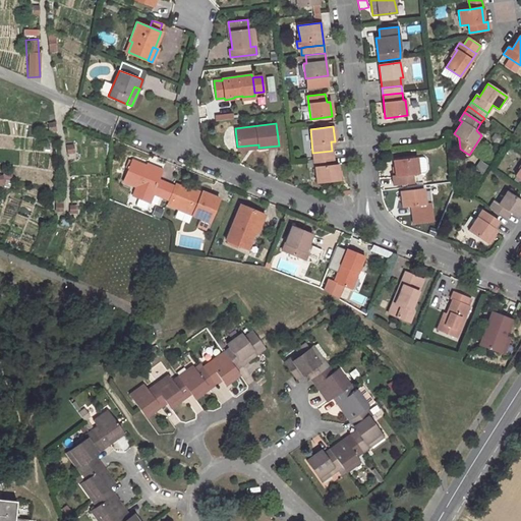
[(332,151),(312,153),(313,160),(333,157),(332,151)]
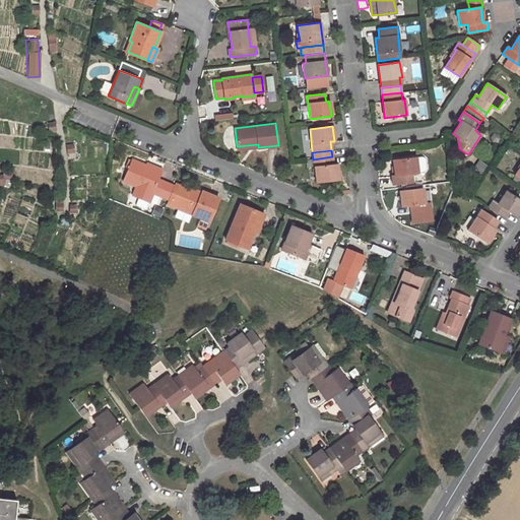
[(313,159),(316,182),(339,180),(337,164),(333,165),(332,156),(313,159)]
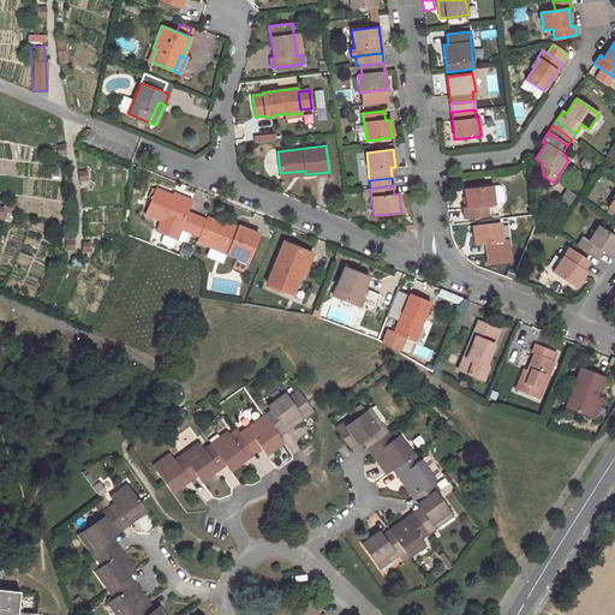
[(465,190),(466,208),(463,208),(464,219),(487,215),(485,206),(502,203),(505,201),(503,189),(500,185),(465,190)]
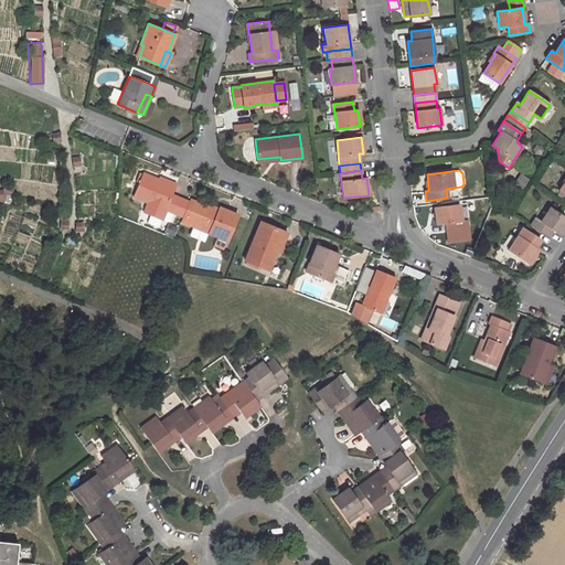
[(174,188),(158,181),(142,174),(134,196),(173,213),(179,199),(171,195),(174,188)]
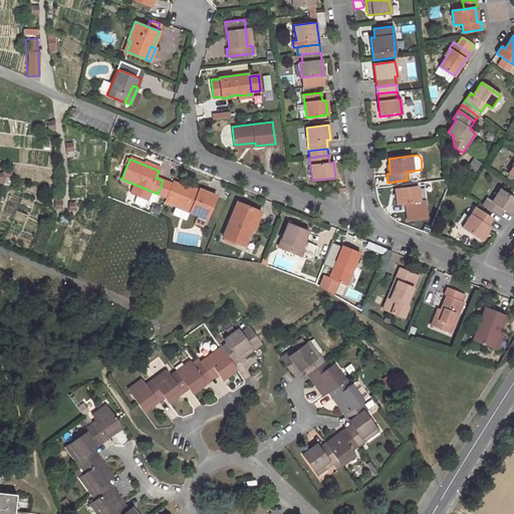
[(160,168),(145,162),(144,165),(159,171),(160,168)]
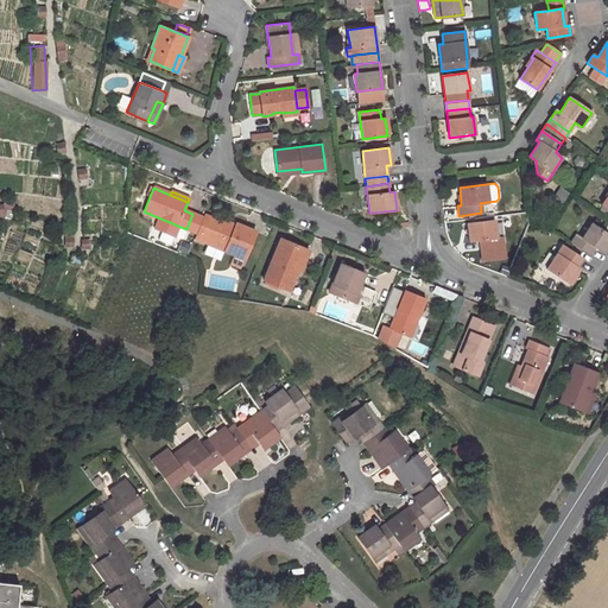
[(207,244),(234,254),(230,264),(241,268),(255,233),(235,225),(234,227),(215,220),(211,230),(207,242),(207,244)]
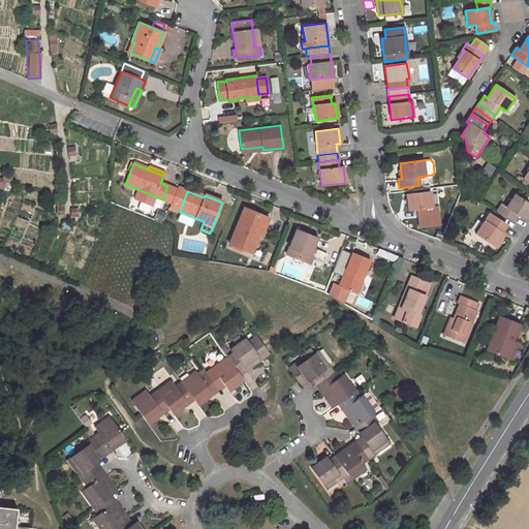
[(430,191),(406,194),(408,211),(417,209),(418,217),(438,214),(437,207),(432,208),(430,191)]
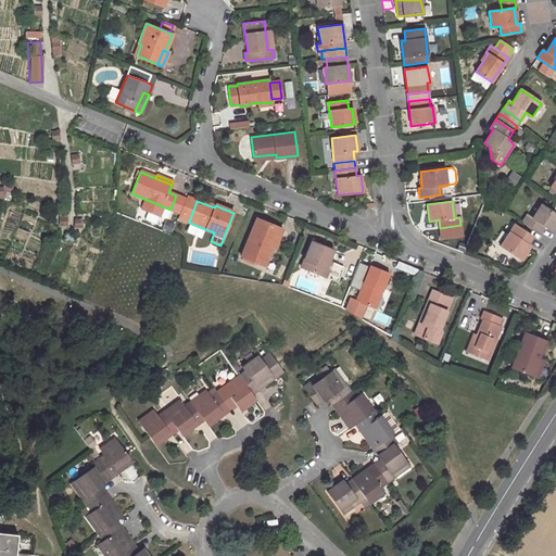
[(365,209),(354,204),(351,213),(362,217),(365,209)]
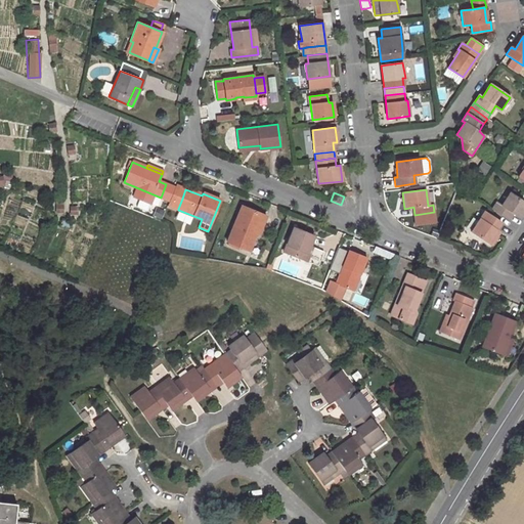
[(523,210),(523,202),(511,192),(501,205),(496,202),(492,208),(510,220),(514,214),(520,217),(523,210)]
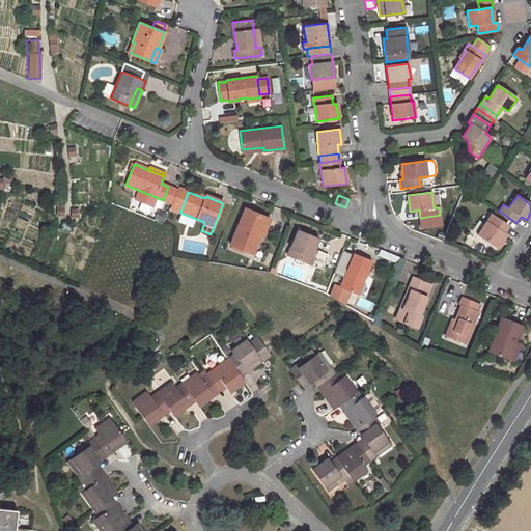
[(256,233),(263,217),(246,208),(230,245),(232,246),(243,250),(252,254),(259,235),(256,233)]
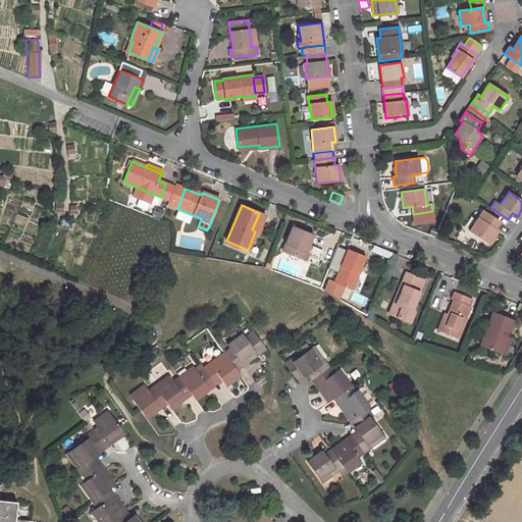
[(469,230),(489,244),(498,230),(494,229),(500,221),(482,210),(469,230)]
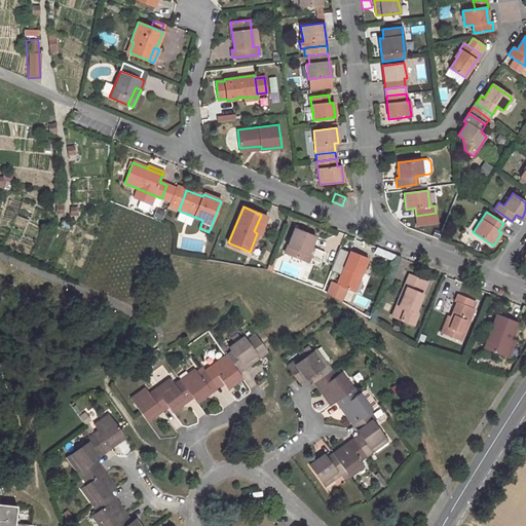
[(260,234),(267,217),(261,215),(254,231),(257,233),(260,234)]
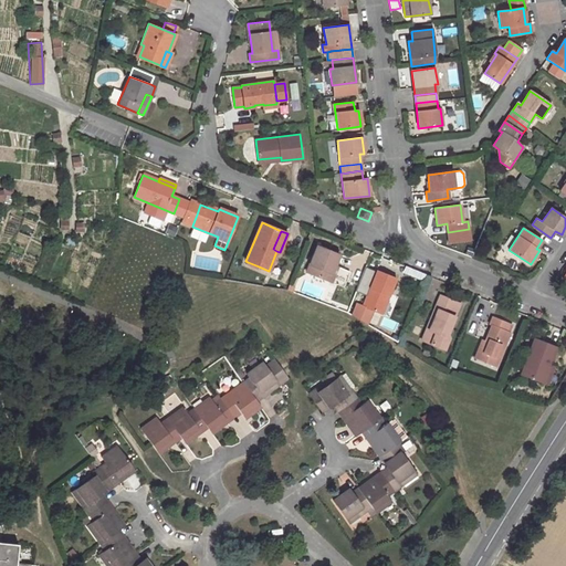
[(328,281),(334,265),(339,254),(318,245),(307,272),(328,281)]
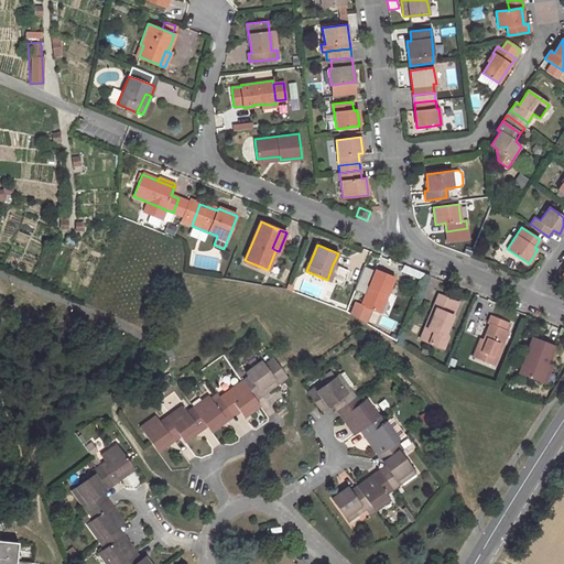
[(331,281),(337,267),(333,264),(327,280),(331,281)]
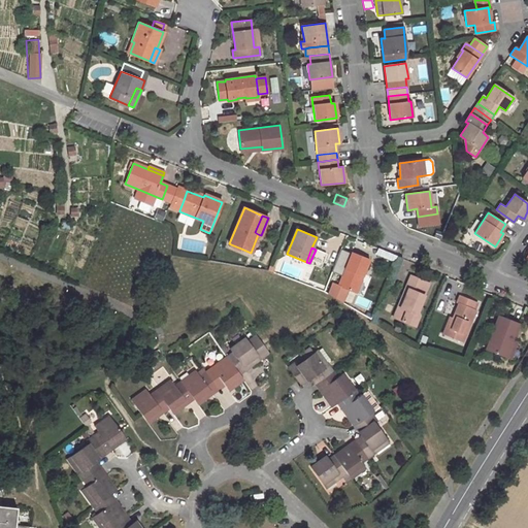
[(356,293),(363,275),(369,260),(352,253),(350,256),(347,265),(337,286),(356,293)]
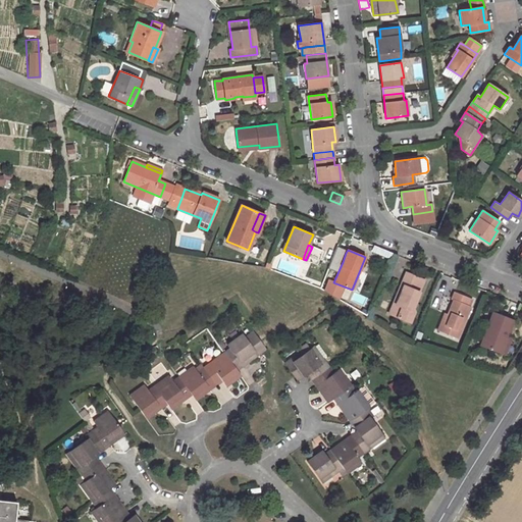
[(356,291),(362,273),(359,272),(352,290),(356,291)]
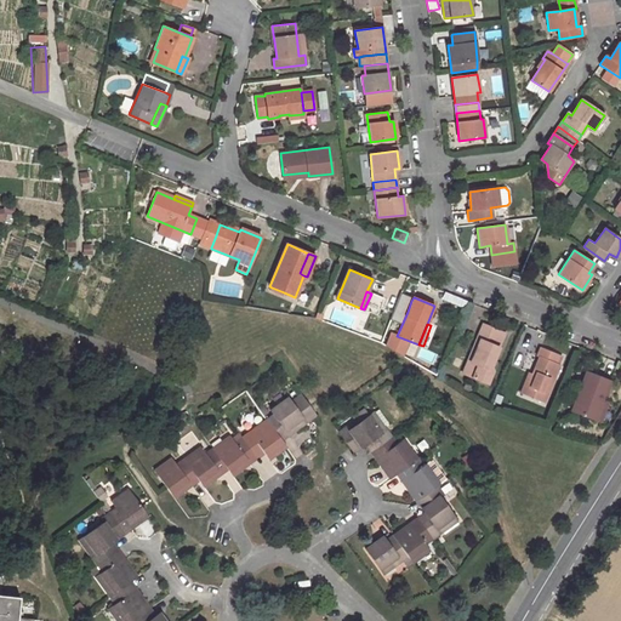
[(482,340),(472,362),(468,360),(463,374),(488,383),(493,370),(490,370),(506,334),(484,324),(478,337),(482,340)]
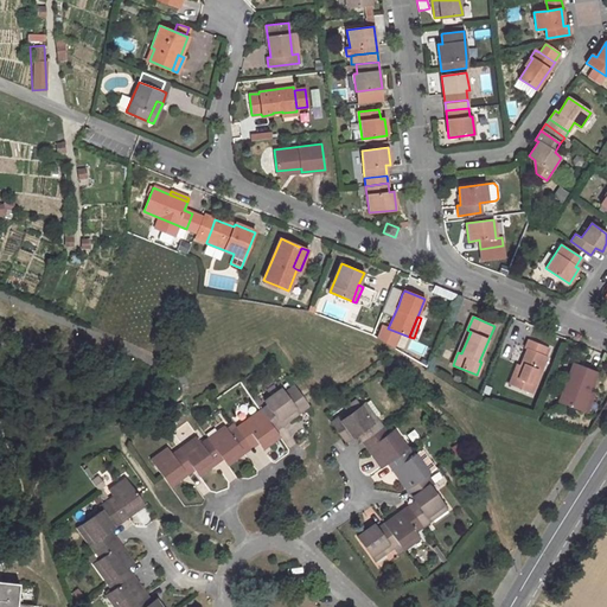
[(467,330),(458,352),(461,353),(471,332),(467,330)]
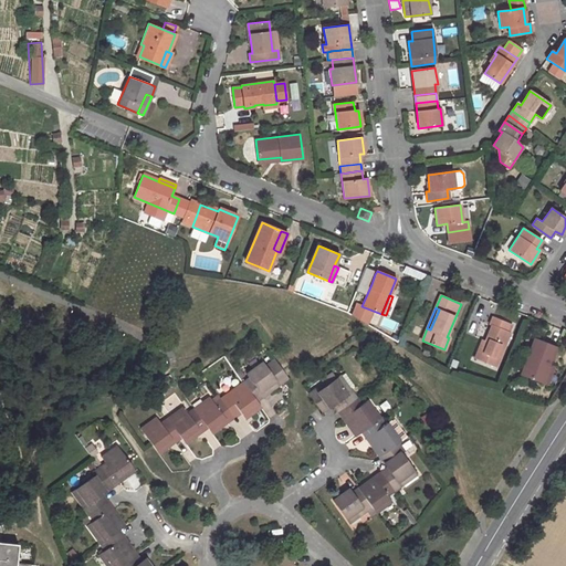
[(482,341),(474,358),(495,367),(510,332),(506,331),(510,324),(510,323),(493,316),(491,324),(492,325),(485,342),(482,341)]
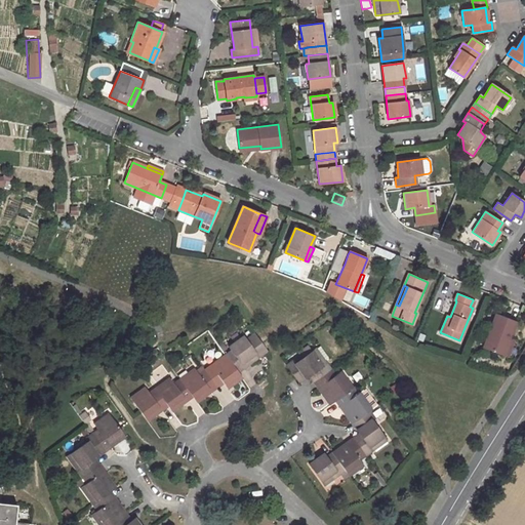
[(453,300),(447,316),(450,317),(456,301),(455,300),(453,300)]
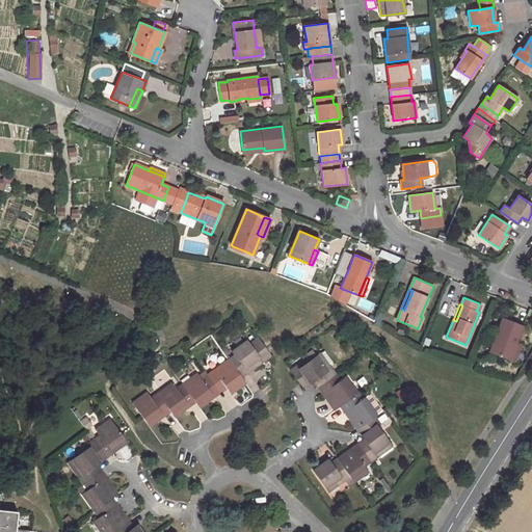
[(482,313),(485,308),(479,304),(476,311),(479,312),(482,313)]
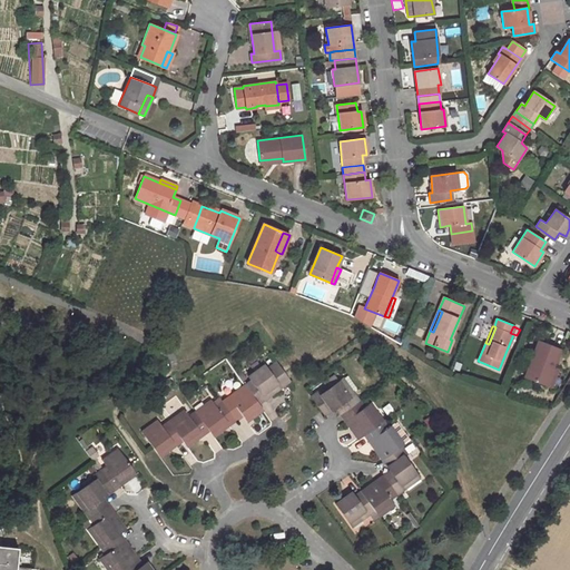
[(553,369),(560,351),(539,342),(524,377),(547,385),(553,369)]
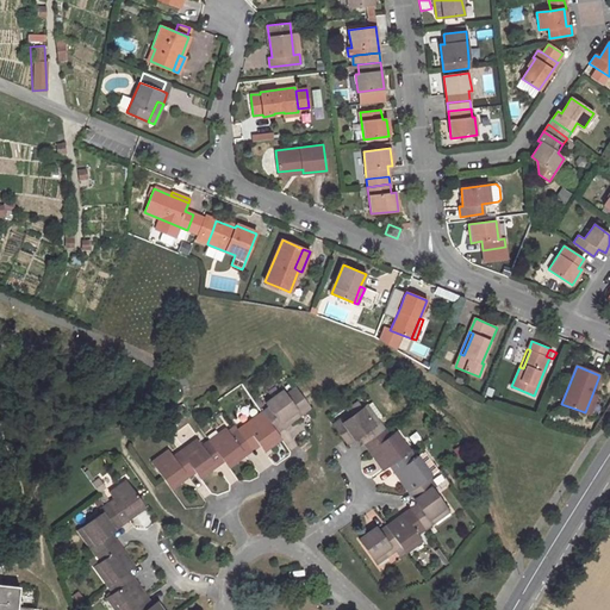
[(266,417),(277,433),(284,428),(279,421),(285,416),(291,423),(310,409),(296,388),(286,396),(285,394),(275,402),(272,397),(265,402),(268,408),(262,412),(266,417)]
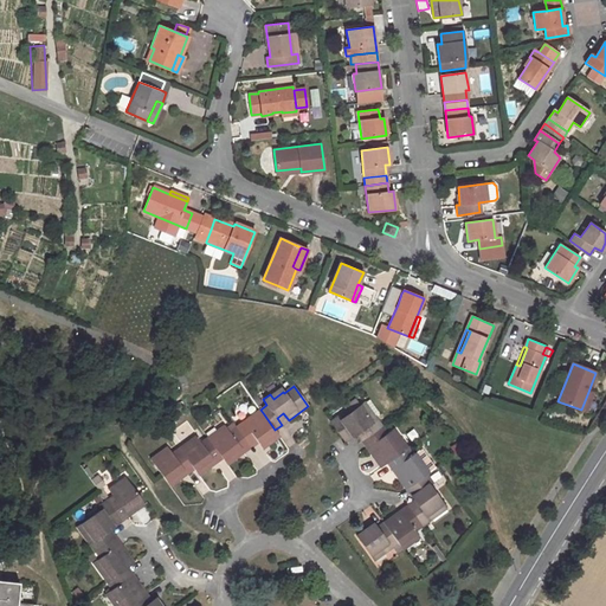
[(274,399),(283,392),(279,387),(270,394),(274,399)]
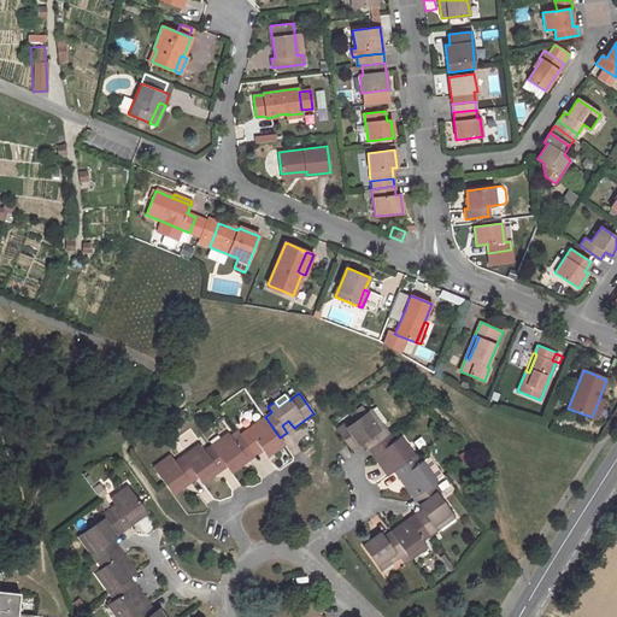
[(597,419),(604,400),(599,399),(592,417),(597,419)]
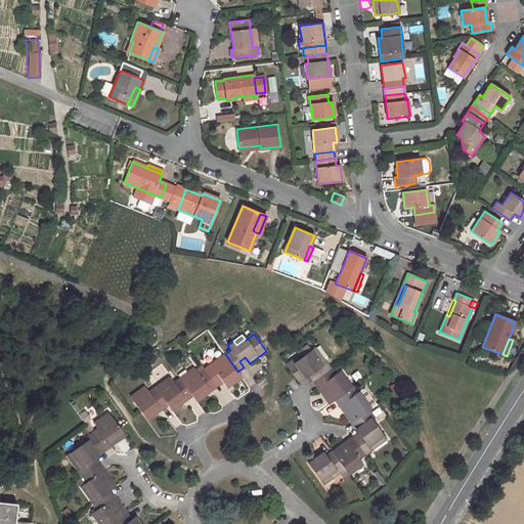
[(308,376),(312,373),(317,379),(331,368),(325,362),(321,365),(311,351),(295,363),(293,360),(286,364),(298,383),(308,376)]
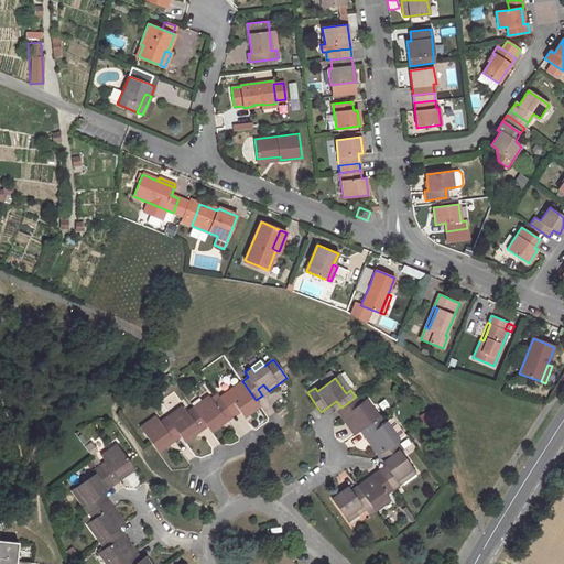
[(242,381),(235,387),(238,391),(246,386),(242,381)]
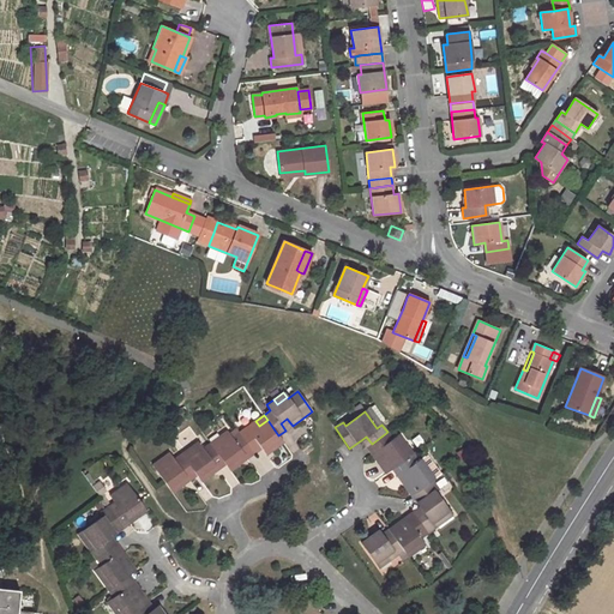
[(281,423),(286,431),(293,426),(287,419),(281,423)]
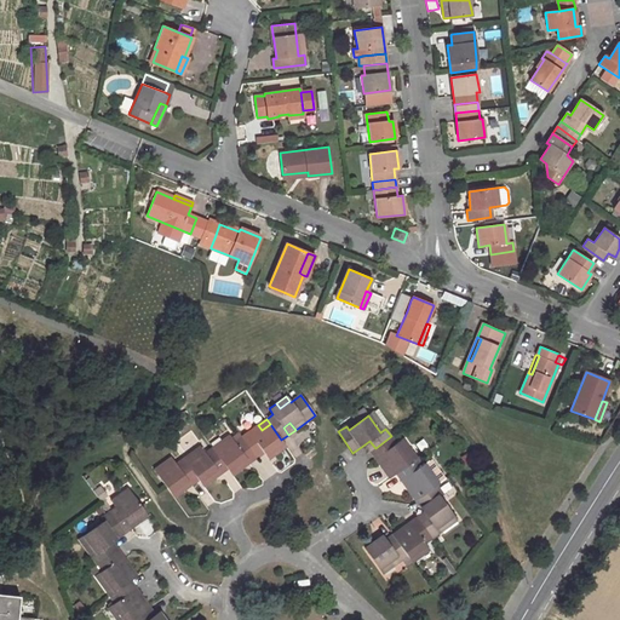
[(241,437),(257,458),(264,453),(270,448),(275,454),(286,446),(281,440),(270,424),(262,430),(258,425),(241,437)]
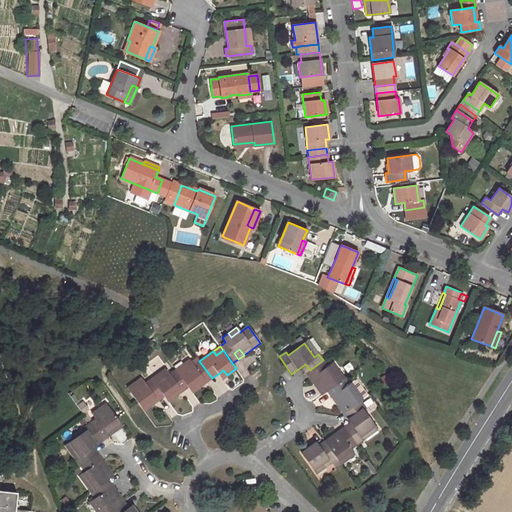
[(186,368),(178,374),(188,387),(192,393),(201,387),(196,381),(201,377),(206,383),(212,378),(199,361),(194,365),(189,360),(183,364),(186,368)]
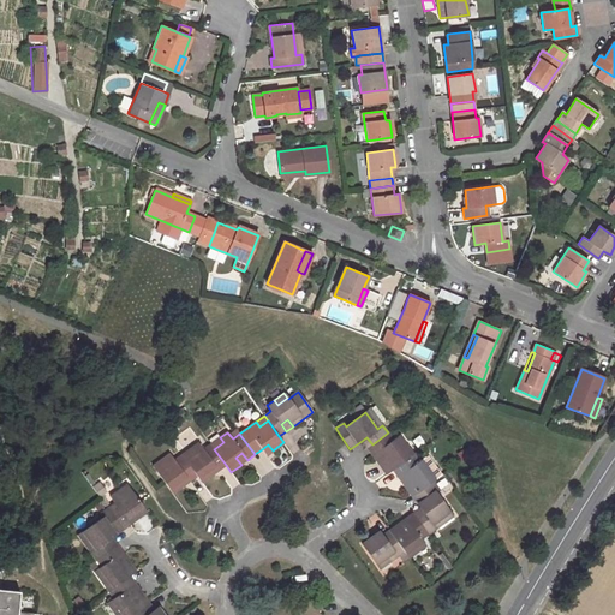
[(381,460),(384,465),(382,467),(387,475),(394,470),(410,458),(395,439),(393,440),(388,433),(372,445),(368,448),(378,461),(381,460)]
